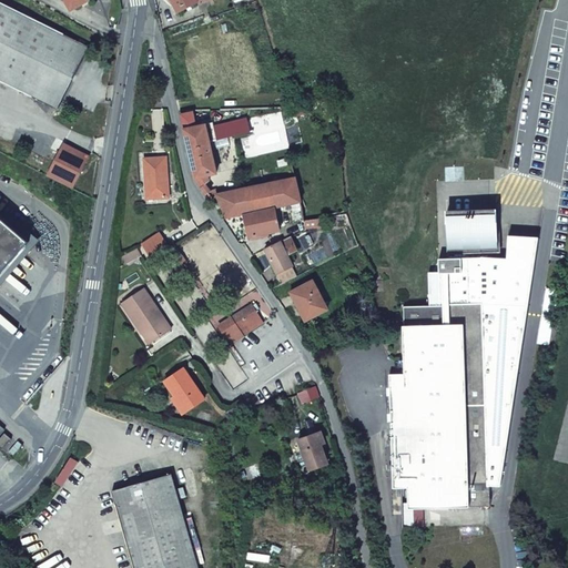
[(68,0),(73,9),(89,0),(68,0)]
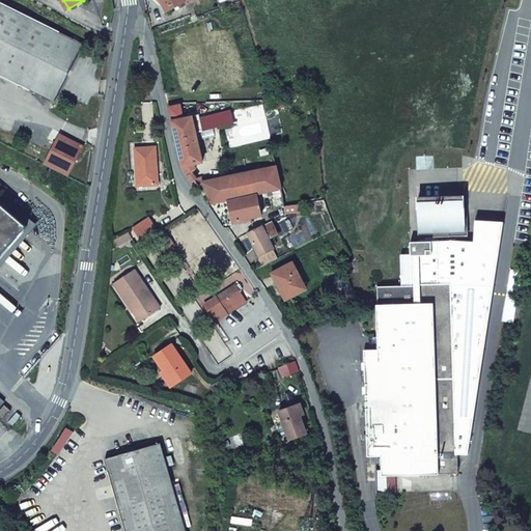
[(184,0),(161,0),(167,11),(185,2),(184,0)]
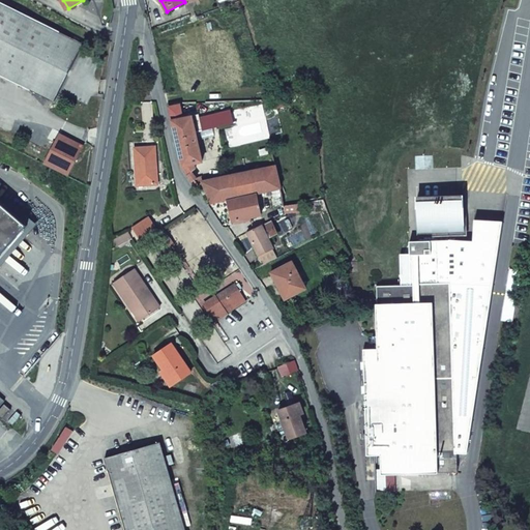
[(84,43),(0,2),(0,75),(54,102),(84,43)]
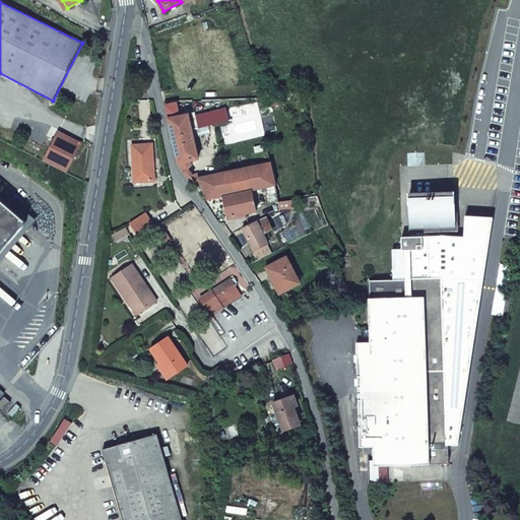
[(176,103),(167,105),(170,118),(179,116),(176,103)]
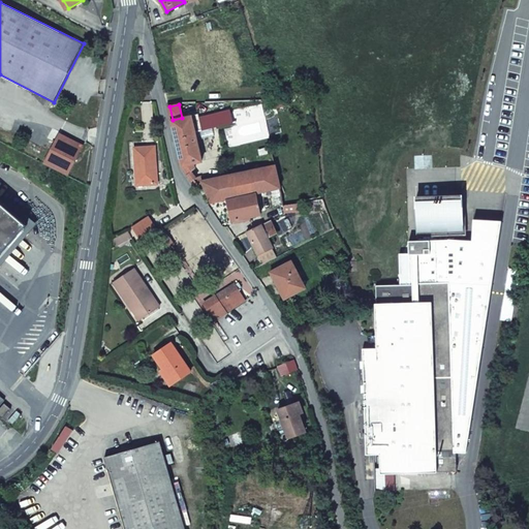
[(229,109),(195,117),(198,130),(232,122),(229,109)]
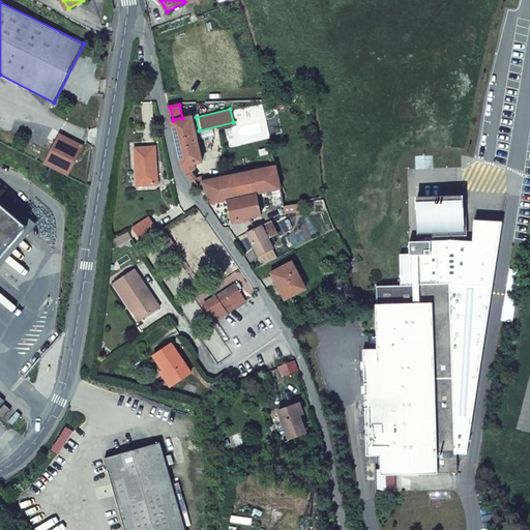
[(182,118),(173,120),(183,168),(194,181),(197,179),(192,172),(197,168),(194,165),(202,163),(193,116),(182,118)]
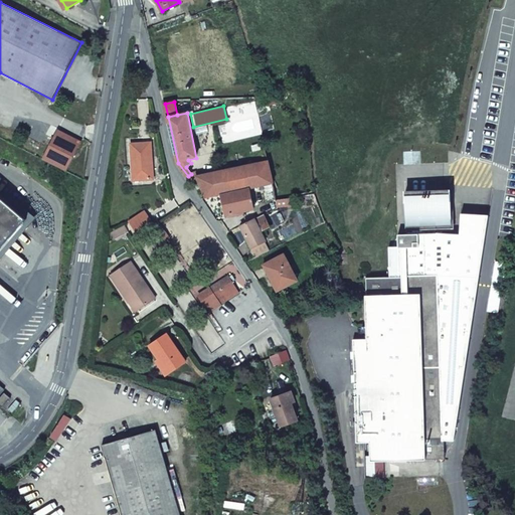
[(80,142),(58,131),(43,159),(66,171),(80,142)]
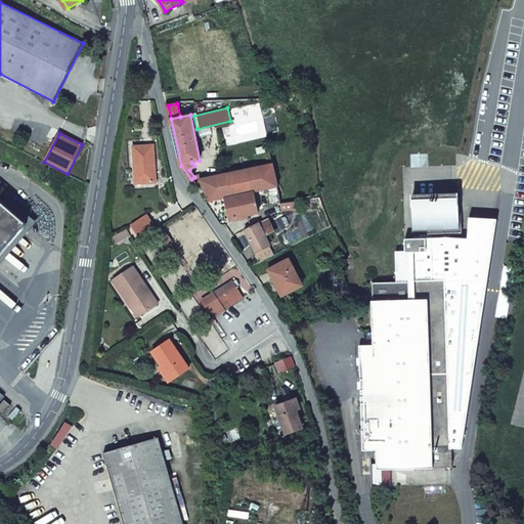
[(154,144),(133,146),(136,183),(157,182),(156,172),(155,171),(154,160),(155,160),(154,144)]
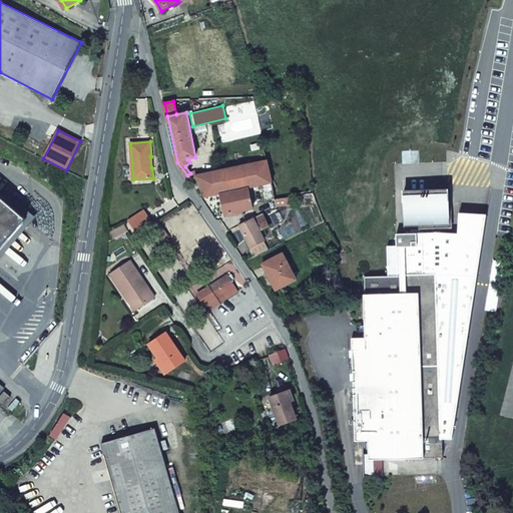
[(218,171),(194,175),(205,197),(221,194),(248,189),(273,184),(268,160),(240,166),(218,171)]
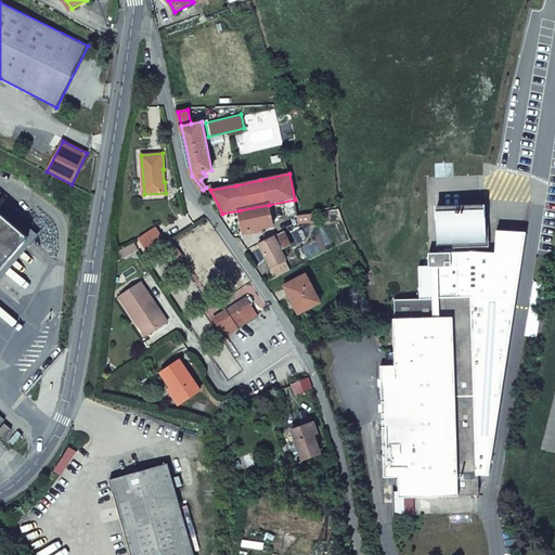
[(269,205),(240,210),(244,232),(273,226),(269,205)]
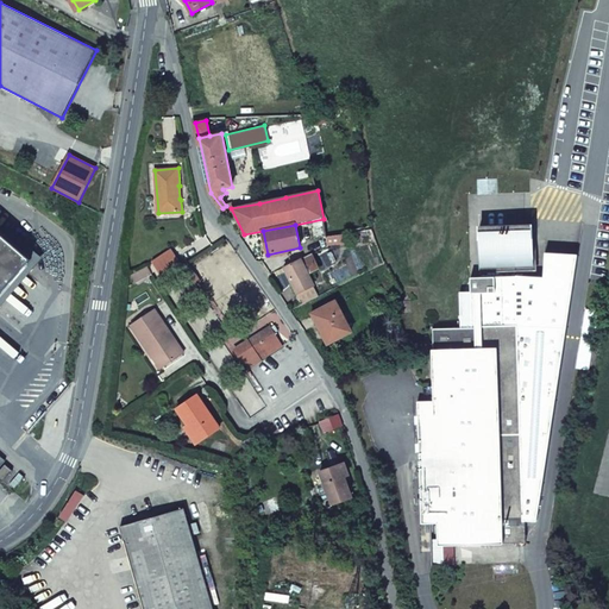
[(533,228),(479,230),(479,268),(522,267),(521,242),(533,242),(533,228)]
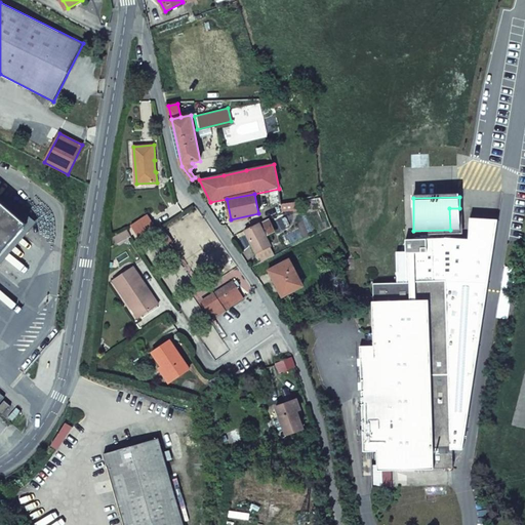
[(0,253),(27,223),(0,199),(0,253)]
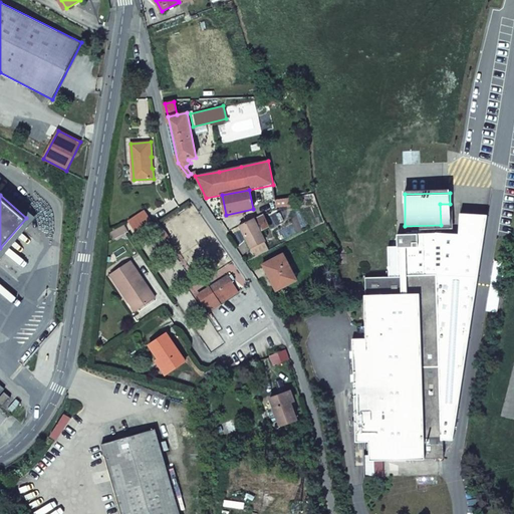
[(451,224),(450,204),(440,204),(441,225),(451,224)]
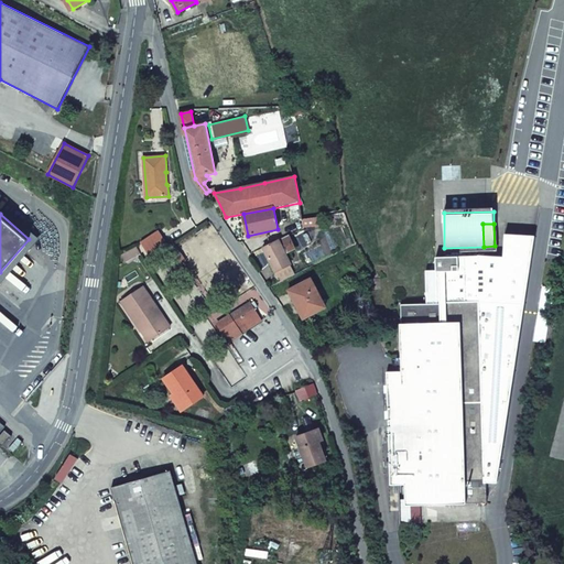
[(289,235),(264,247),(277,271),(278,271),(291,264),(291,263),(283,249),(293,243),(289,235)]
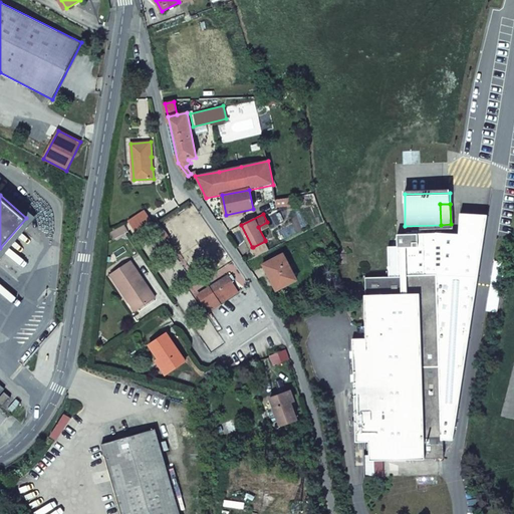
[(369,443),(369,460),(414,459),(414,468),(445,467),(445,458),(444,458),(440,369),(465,368),(488,216),(461,214),(459,234),(436,233),(398,234),(398,247),(388,247),(389,277),(364,277),(366,338),(352,338),(355,443),(369,443)]
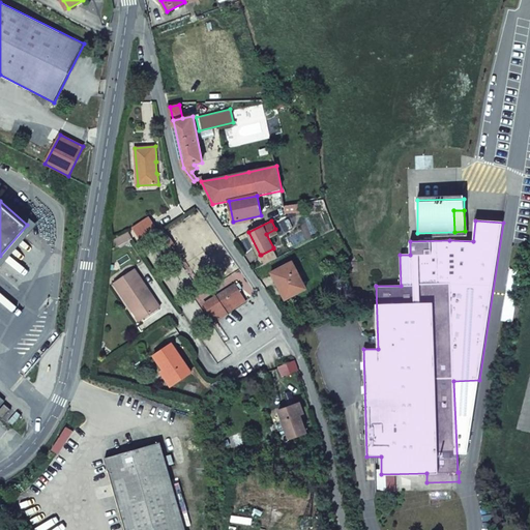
[(142,223),(133,228),(141,242),(157,231),(154,227),(151,222),(144,226),(142,223)]
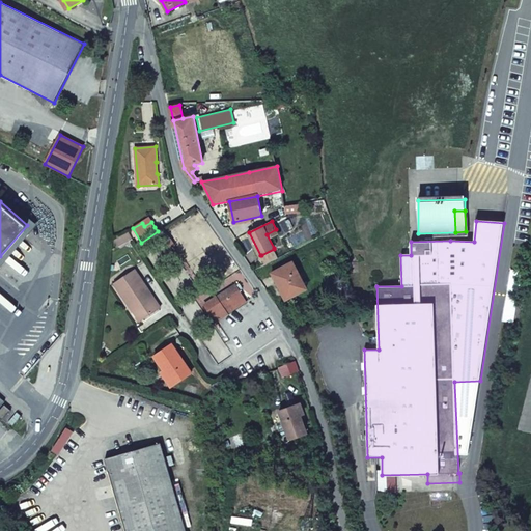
[(170,239),(163,228),(158,231),(169,248),(173,246),(169,239),(170,239)]
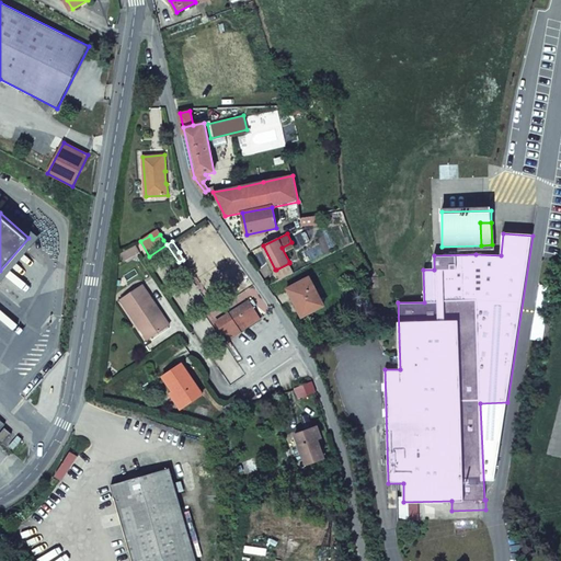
[(135,245),(122,254),(126,262),(139,253),(135,245)]
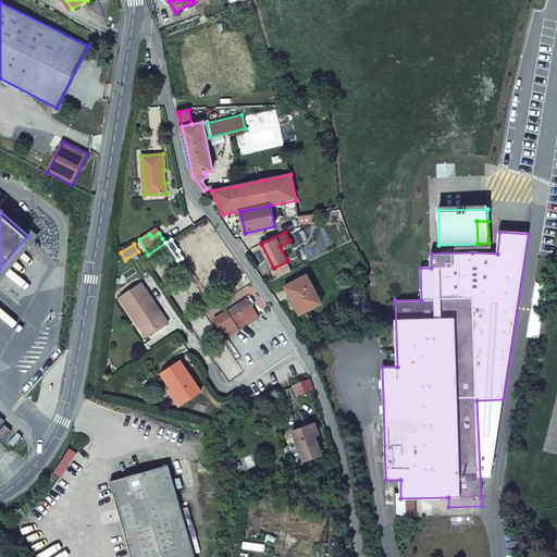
[(287,261),(274,268),(279,277),(292,271),(287,261)]
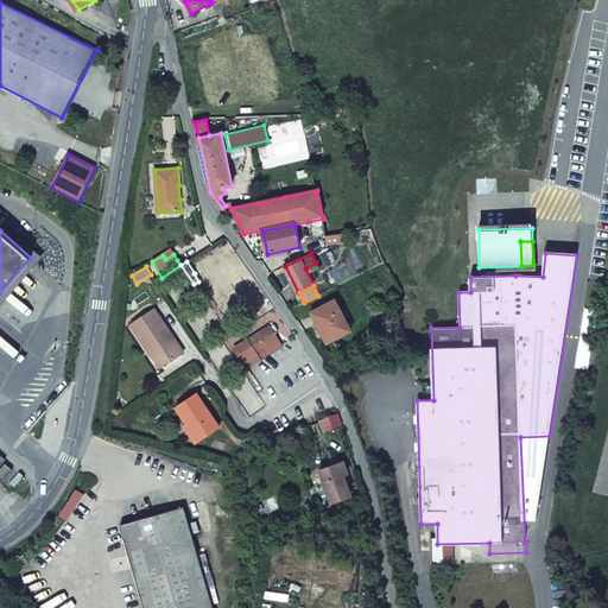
[(327,335),(330,342),(350,331),(335,302),(312,314),(317,323),(323,336),(327,335)]
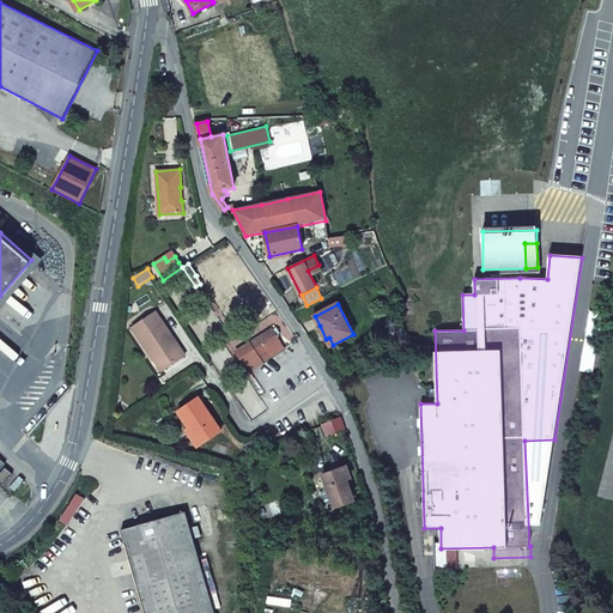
[(155,311),(132,327),(138,337),(141,334),(164,369),(184,356),(155,311)]
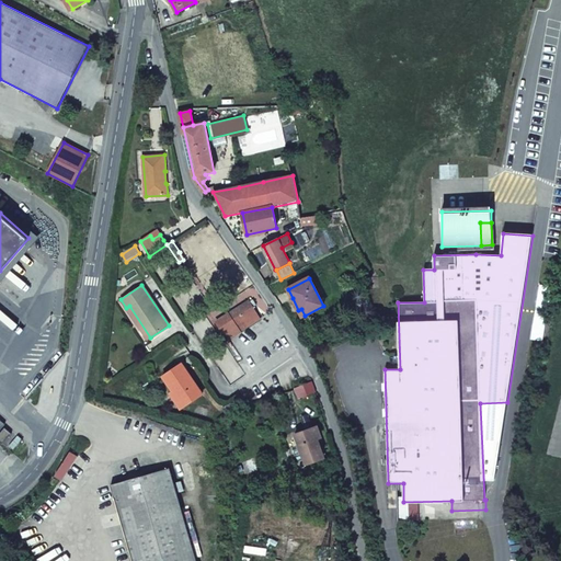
[(253,299),(217,321),(228,340),(260,319),(253,308),(256,305),(253,299)]
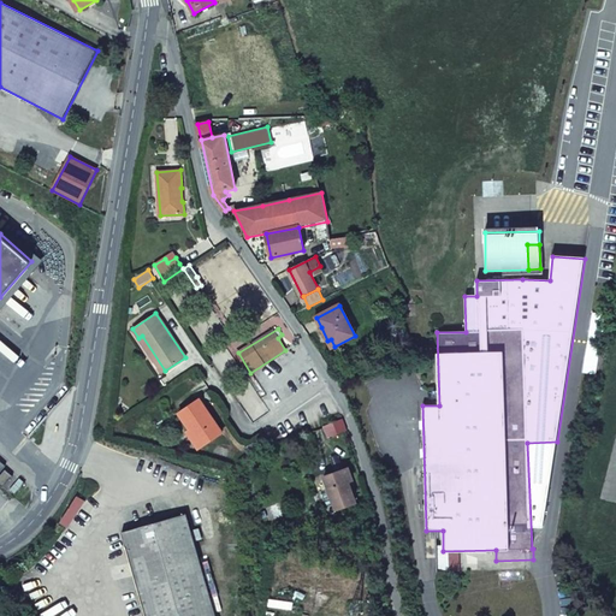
[(165,371),(142,336),(138,338),(163,373),(165,371)]
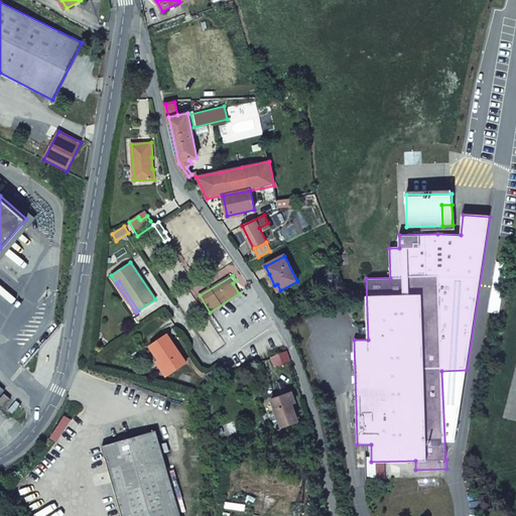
[(167,334),(150,346),(159,360),(160,360),(161,359),(171,373),(186,362),(167,334)]
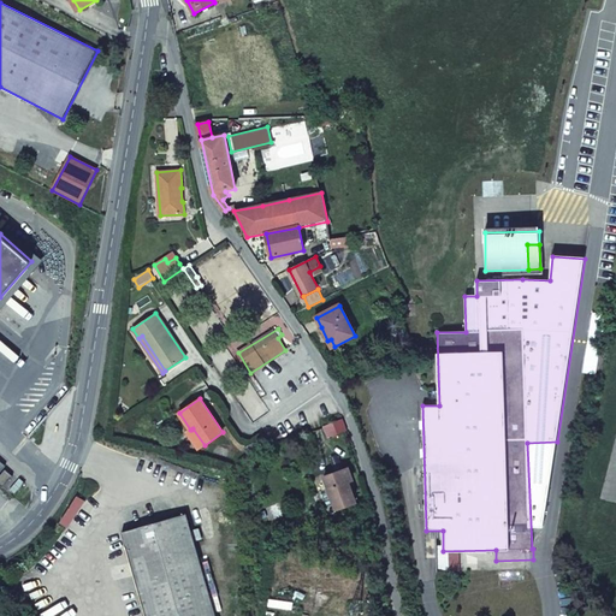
[(343,419),(324,427),(329,437),(347,430),(343,419)]
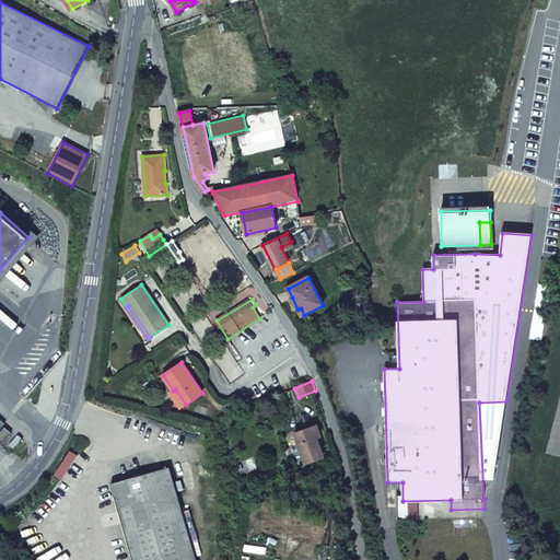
[(171,393),(181,408),(186,405),(175,389),(174,391),(173,391),(171,393)]
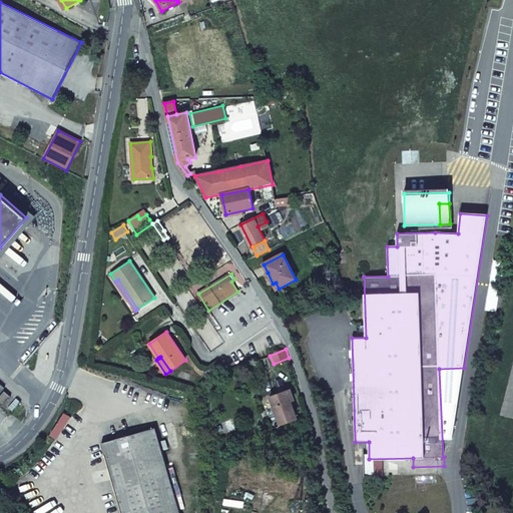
[(283,393),(270,398),(279,425),(295,419),(291,407),(294,405),(289,390),(283,393)]
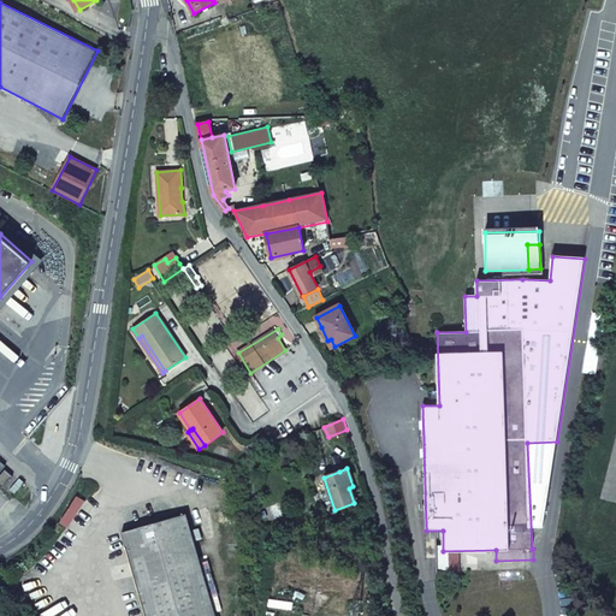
[(13,475),(6,469),(0,475),(0,484),(4,487),(13,475)]
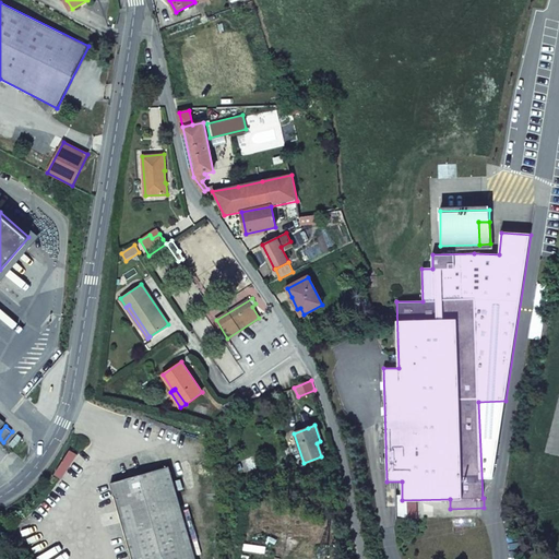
[(193,558),(168,466),(110,484),(131,558),(193,558)]
